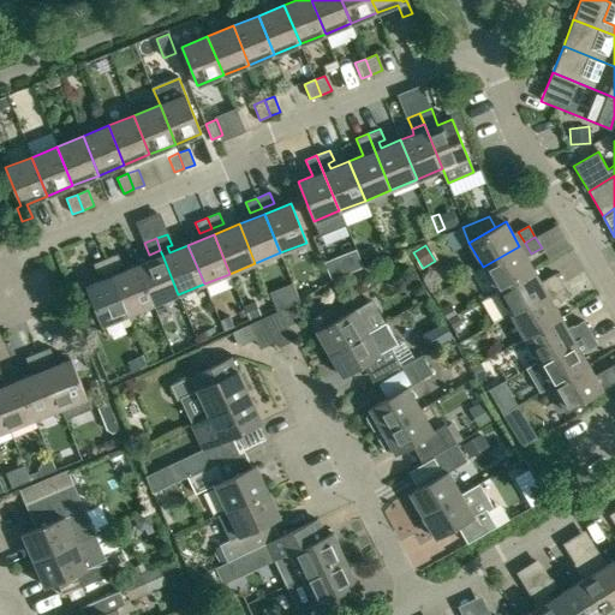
[(519,246),(483,267),(497,291),(533,270),(519,246)]
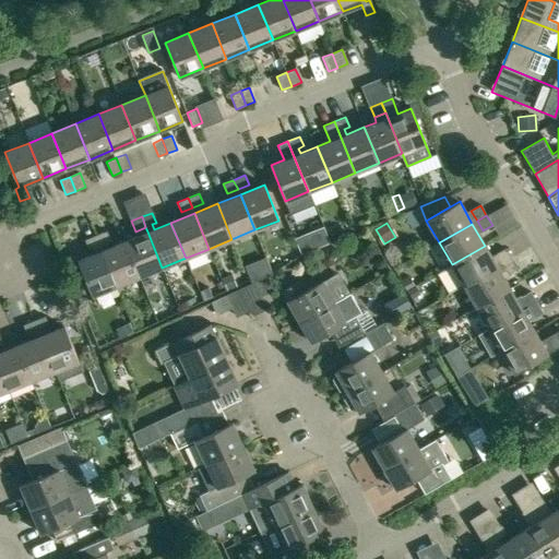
[(96,236),(99,246),(110,241),(107,232),(96,236)]
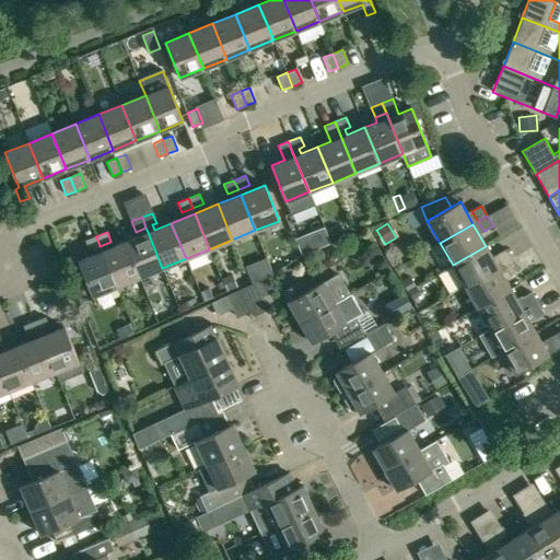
[(125,242),(139,278),(162,268),(148,232),(125,242)]
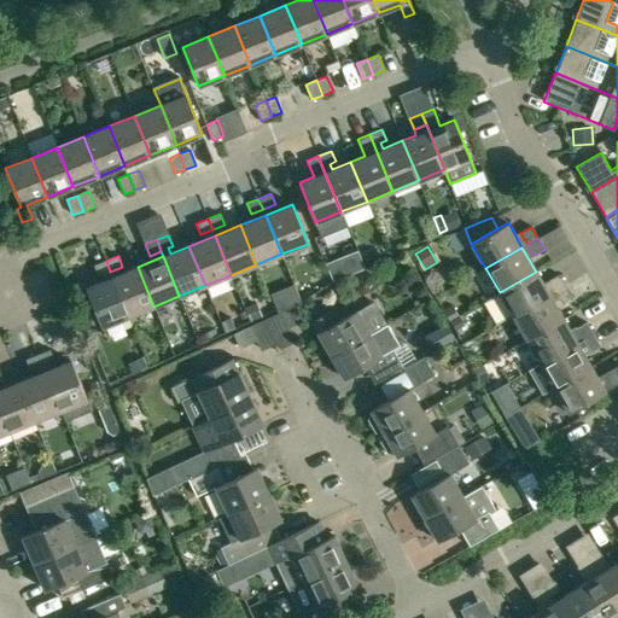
[(344,277),(337,260),(326,264),(333,281),(344,277)]
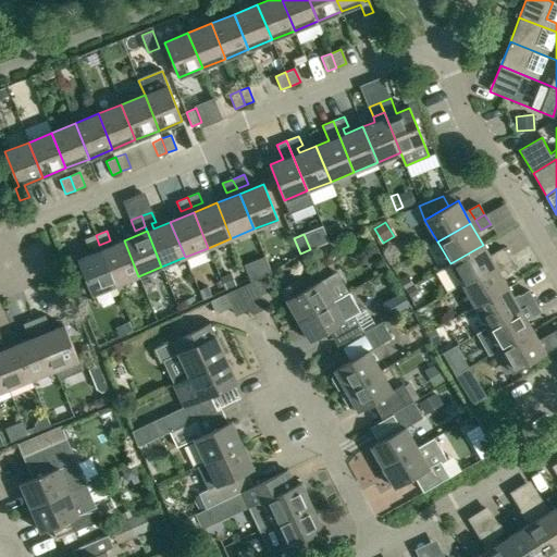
[(99,245),(96,235),(85,239),(88,249),(99,245)]
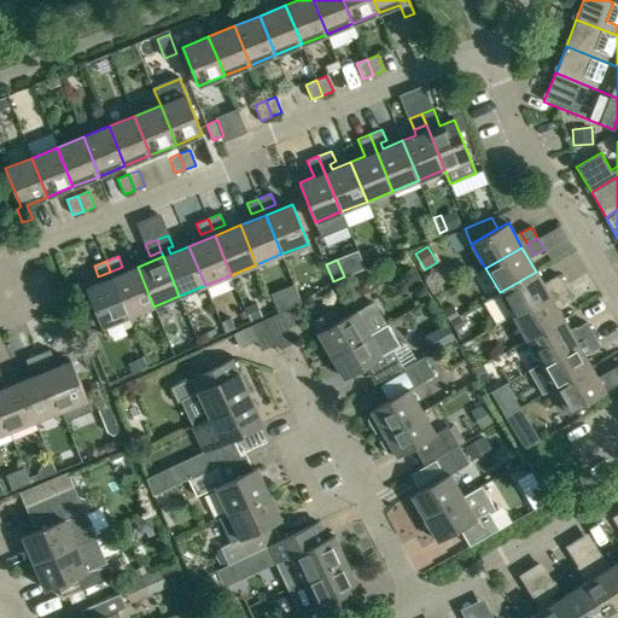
[(138,267),(112,278),(128,316),(153,307),(138,267)]
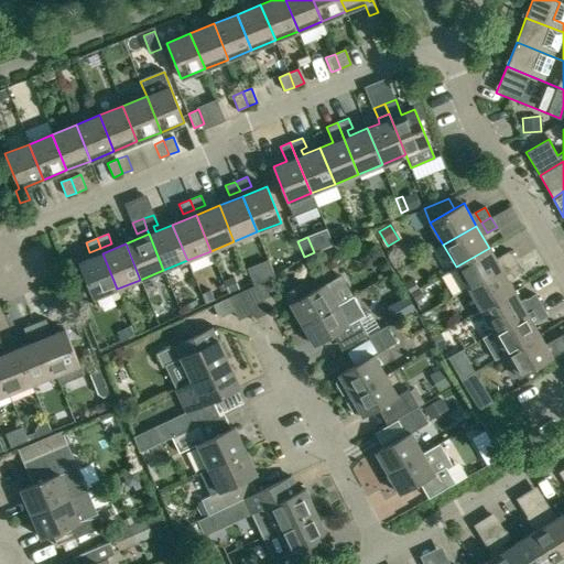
[(489,248),(456,267),(468,289),(501,269),(489,248)]
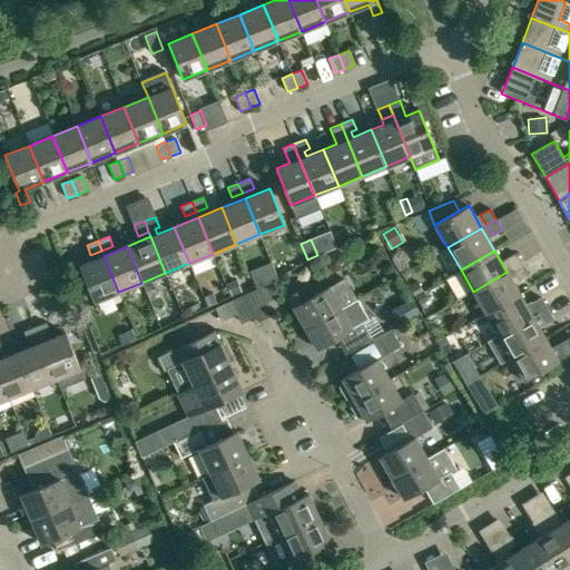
[(512,269),(521,264),(516,253),(505,258),(512,269)]
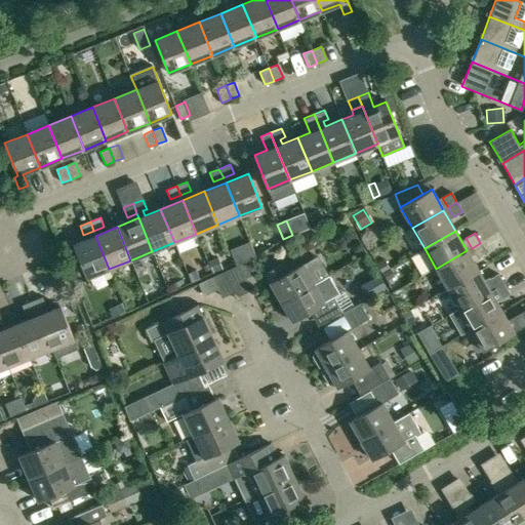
[(109,269),(95,236),(73,244),(86,278),(109,269)]
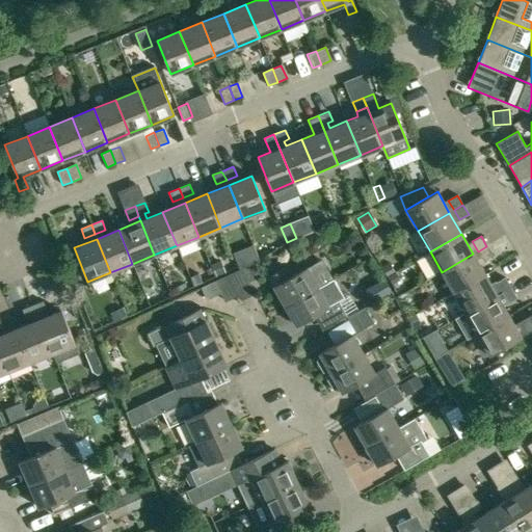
[(486,246),(478,251),(483,261),(493,256),(486,246)]
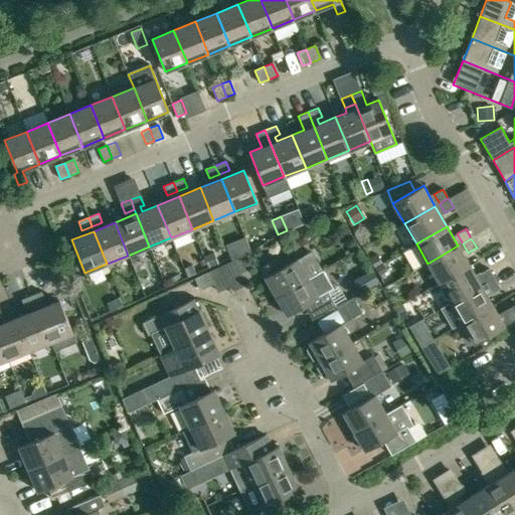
[(458,245),(427,264),(439,283),(470,266),(458,245)]
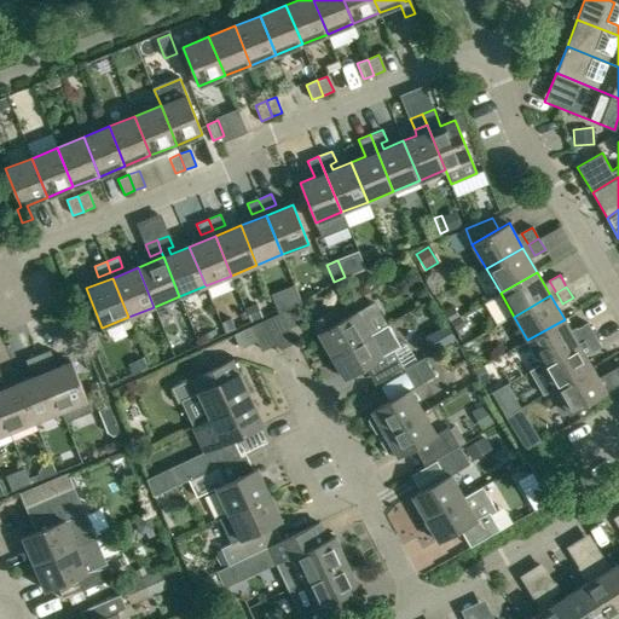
[(331,357),(370,335),(351,301),(312,323),(331,357)]
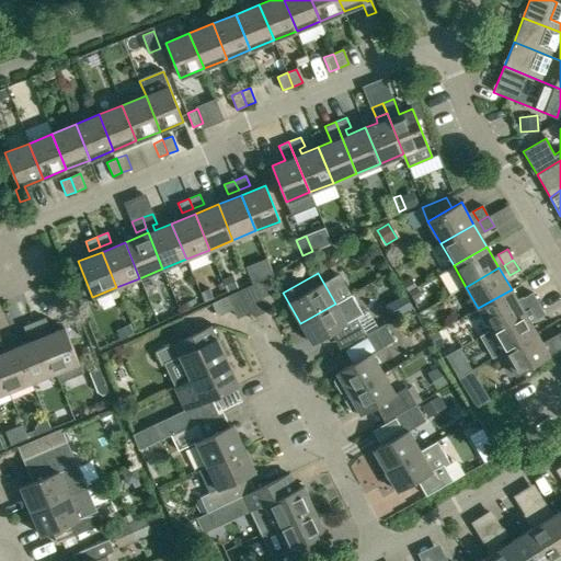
[(430,306),(418,285),(408,292),(420,312),(430,306)]
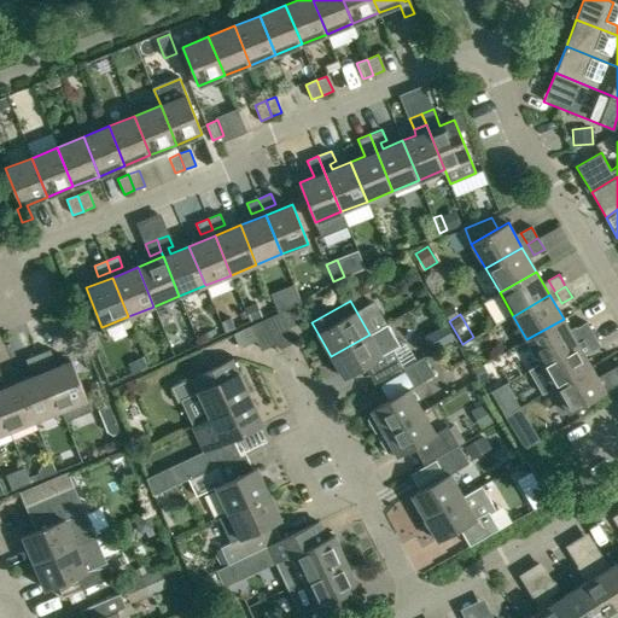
[(564,319),(526,339),(541,363),(577,342),(564,319)]
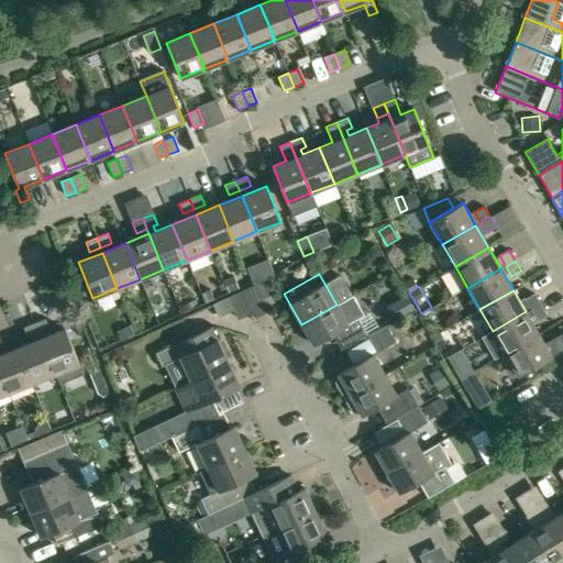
[(525,299),(530,309),(540,304),(534,294),(525,299)]
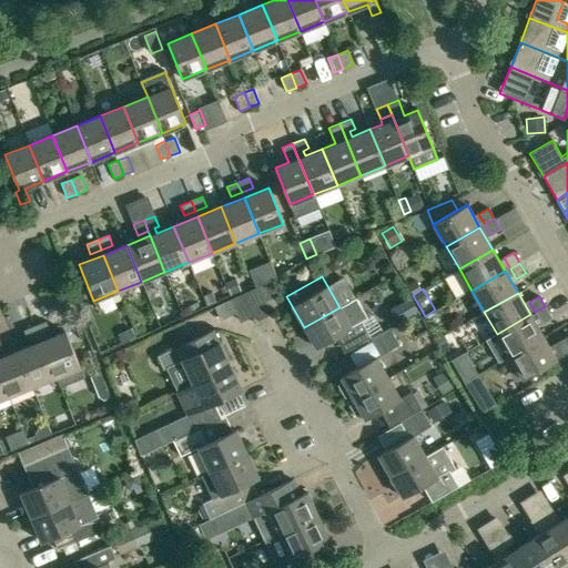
[(408,297),(389,308),(397,322),(416,312),(408,297)]
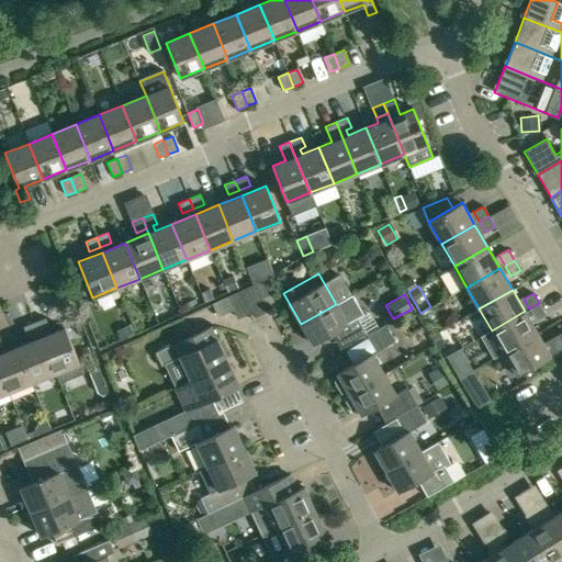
[(227,296),(213,303),(218,316),(233,310),(227,296)]
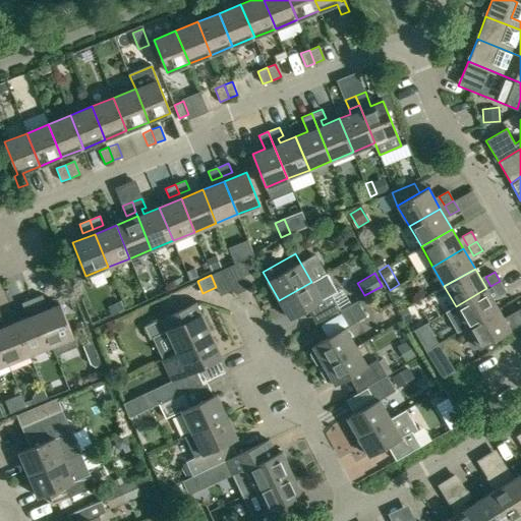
[(500,281),(490,286),(497,295),(506,290),(500,281)]
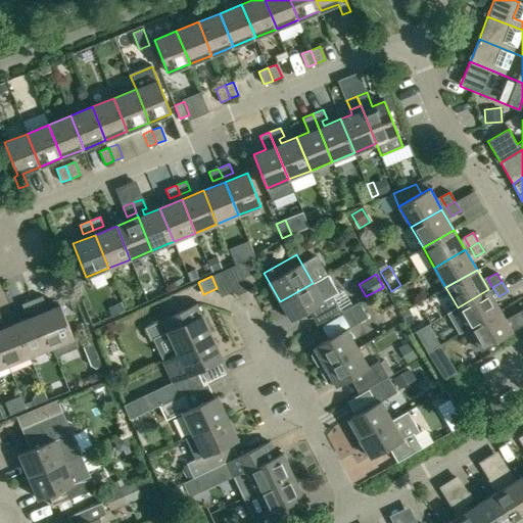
[(313,283),(280,301),(291,320),(323,301),(313,283)]
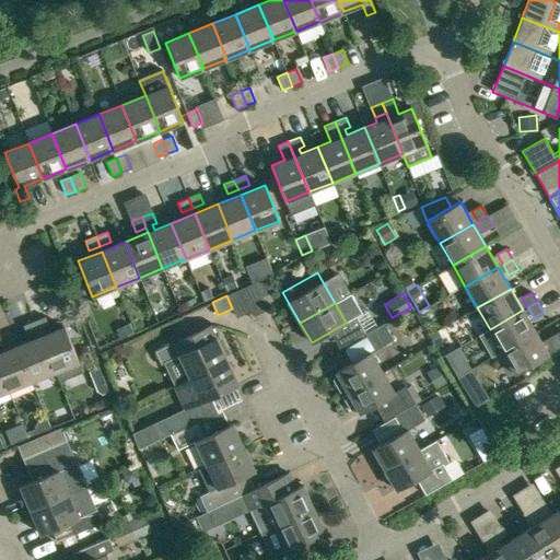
[(523,310),(490,329),(502,351),(536,331),(523,310)]
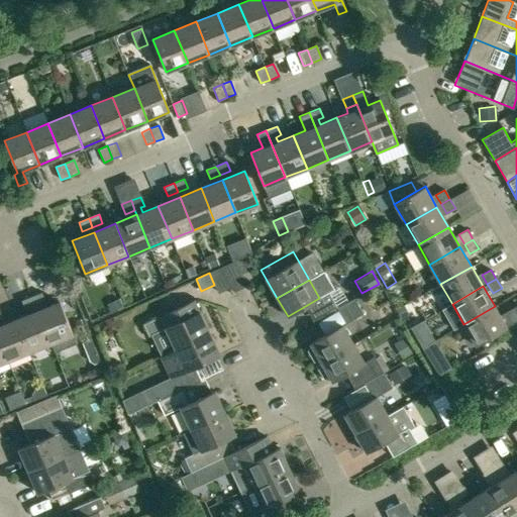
[(328,293),(337,308),(344,304),(335,289),(328,293)]
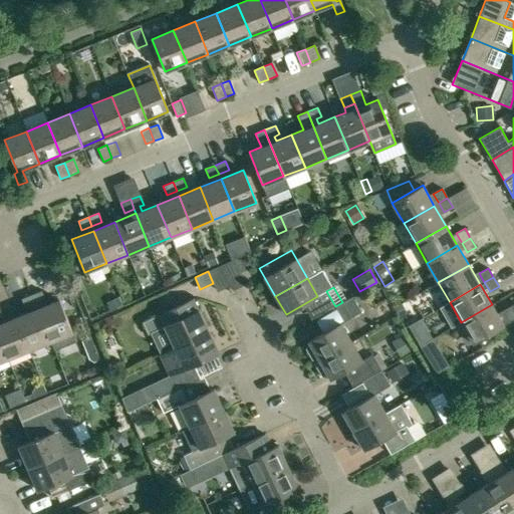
[(32,295),(35,304),(45,300),(42,291),(32,295)]
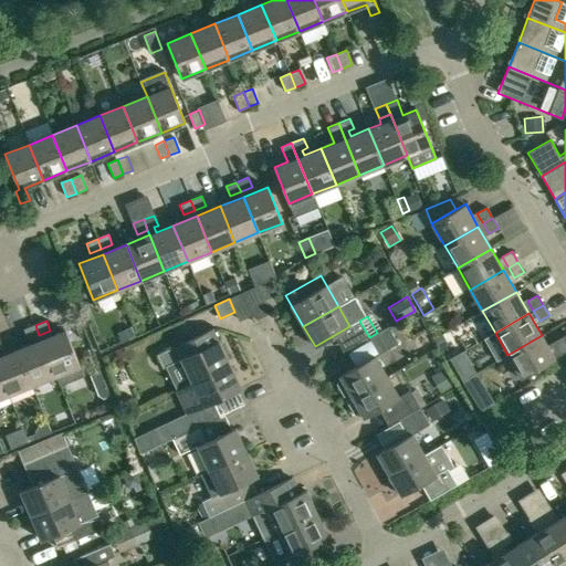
[(39,335),(35,325),(24,329),(28,339),(39,335)]
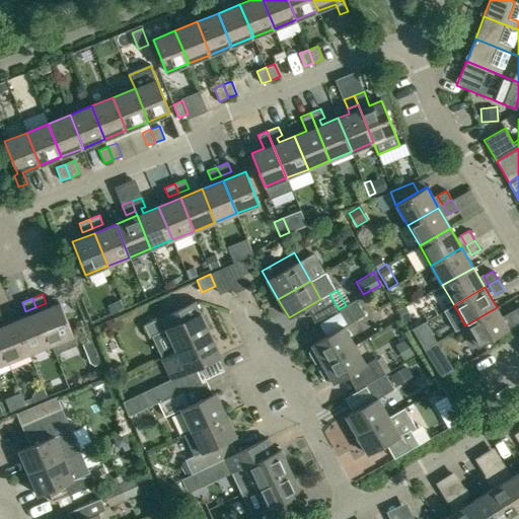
[(200,312),(194,301),(143,325),(149,337),(165,328),(175,351),(210,334),(200,312)]
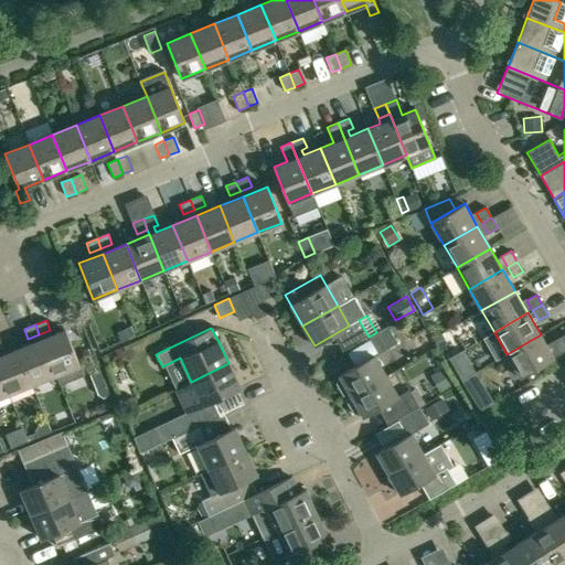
[(65,330),(42,339),(56,375),(81,365),(65,330)]
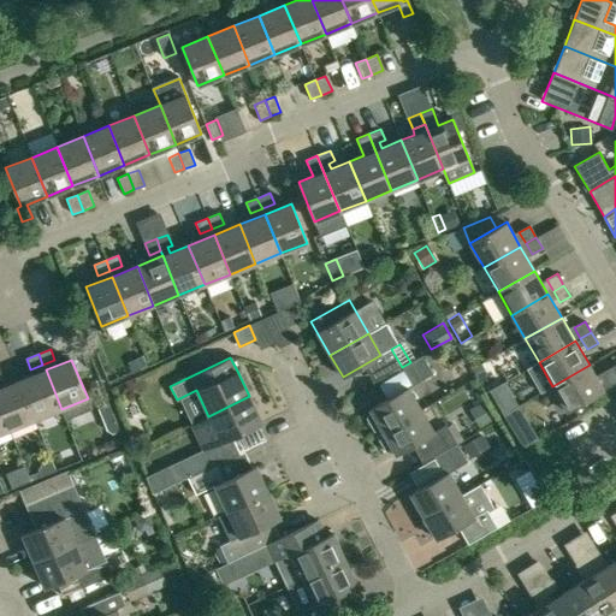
[(421,381),(410,362),(402,367),(413,386),(421,381)]
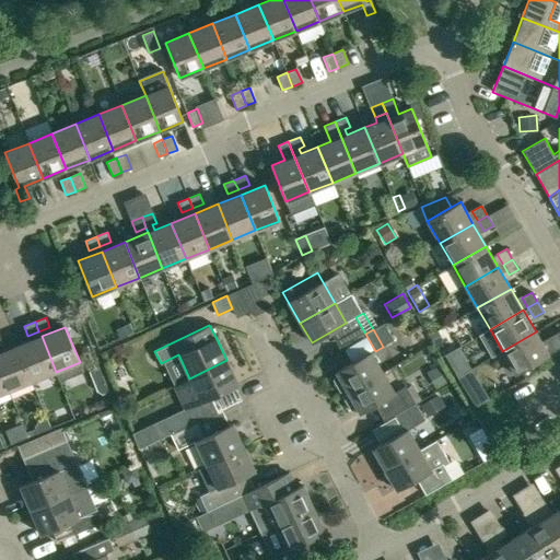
[(536,331),(502,351),(515,373),(559,347),(559,341),(557,335),(543,343),(536,331)]
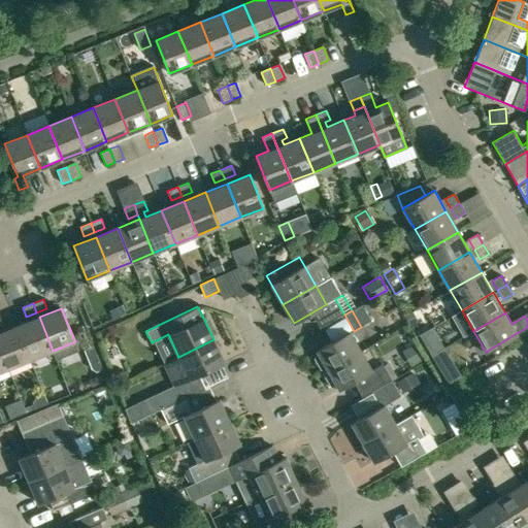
[(30,360),(53,351),(39,317),(17,326),(30,360)]
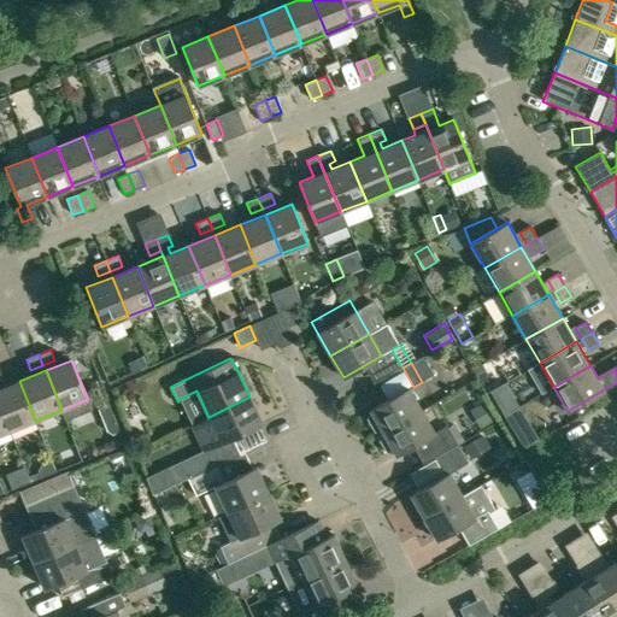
[(19,381),(0,388),(0,406),(10,430),(35,421),(19,381)]
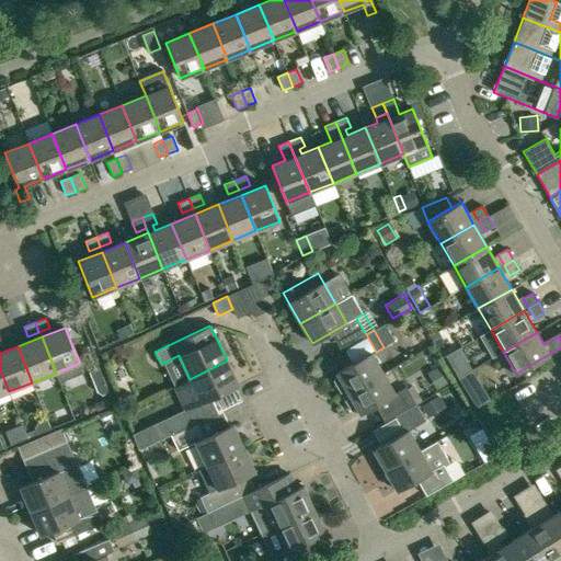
[(338,374),(338,375),(335,376),(334,381),(340,392),(345,393),(347,392),(348,393),(384,374),(371,353),(338,374)]
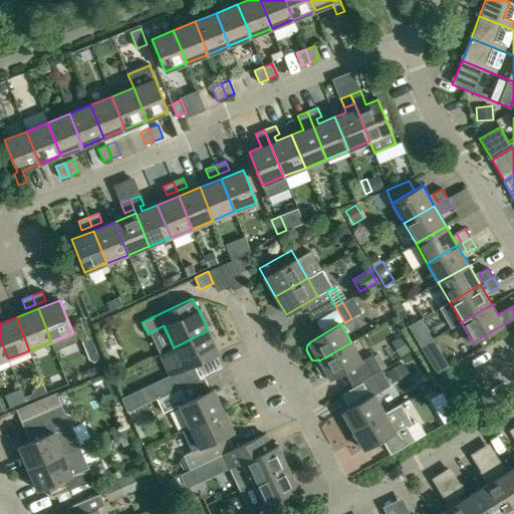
[(208,330),(174,347),(184,368),(168,375),(174,390),(182,387),(200,378),(193,364),(218,352),(208,330)]
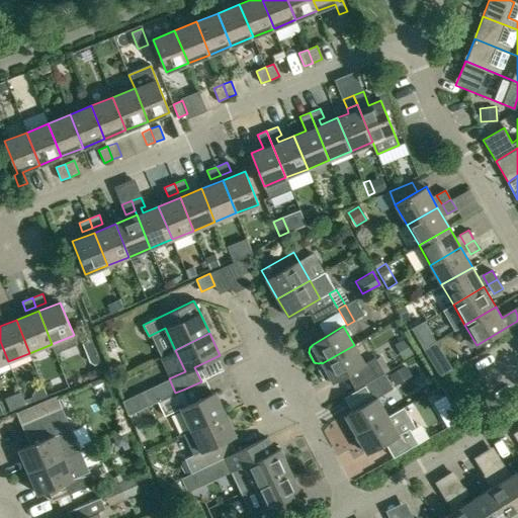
[(415,349),(407,336),(395,344),(402,357),(415,349)]
